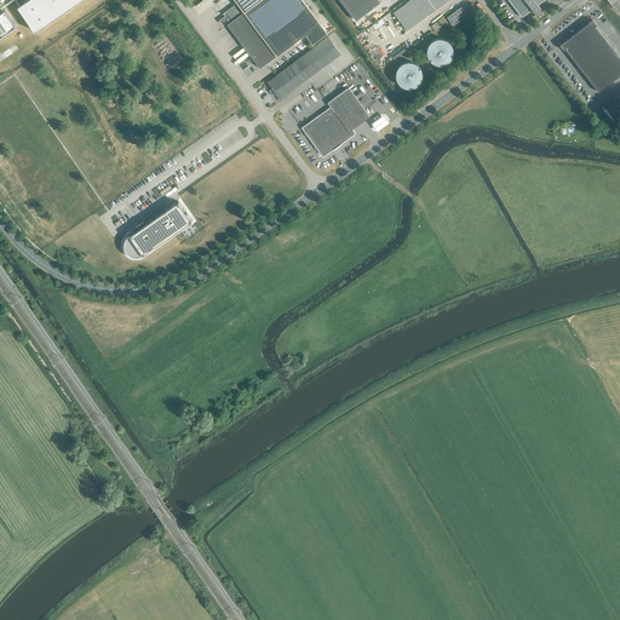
[(27,0),(16,9),(33,33),(81,0),(27,0)]
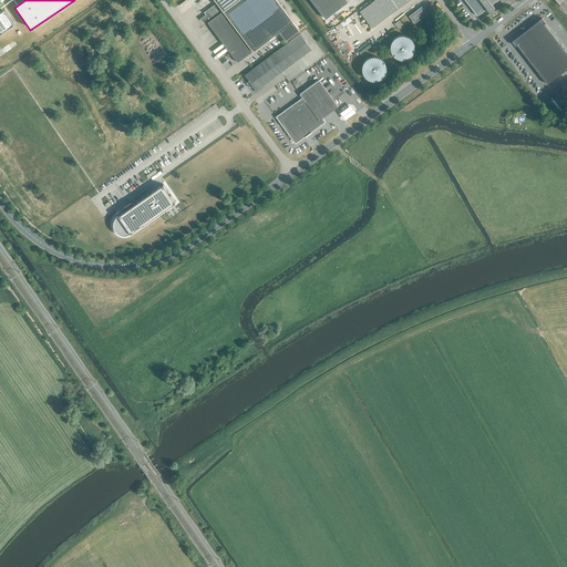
[(207,16),(210,20),(207,22),(237,62),(253,50),(278,31),(285,40),(299,30),(276,0),(215,0),(223,10),(220,12),(215,3),(204,11),(206,13),(200,18),(202,20),(207,16)]
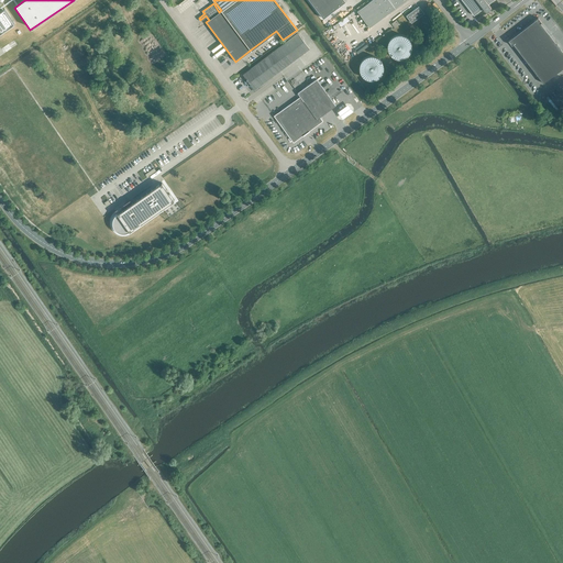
[(309,0),(322,18),(345,1),(343,0),(309,0)]
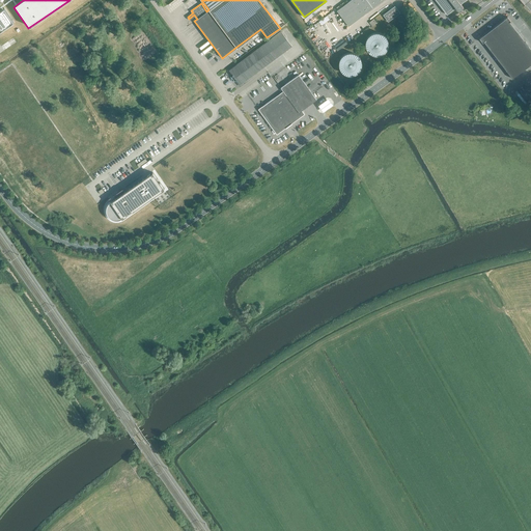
[(382,0),(350,0),(336,10),(348,26),(382,0)]
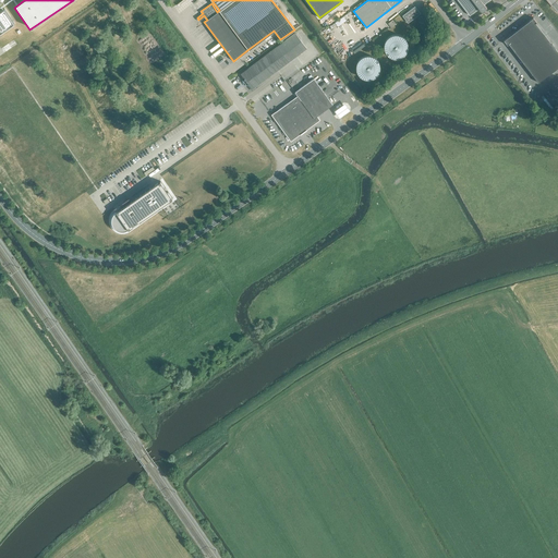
[(457,0),(469,15),(478,9),(481,12),(486,8),(484,4),(488,0),(457,0)]
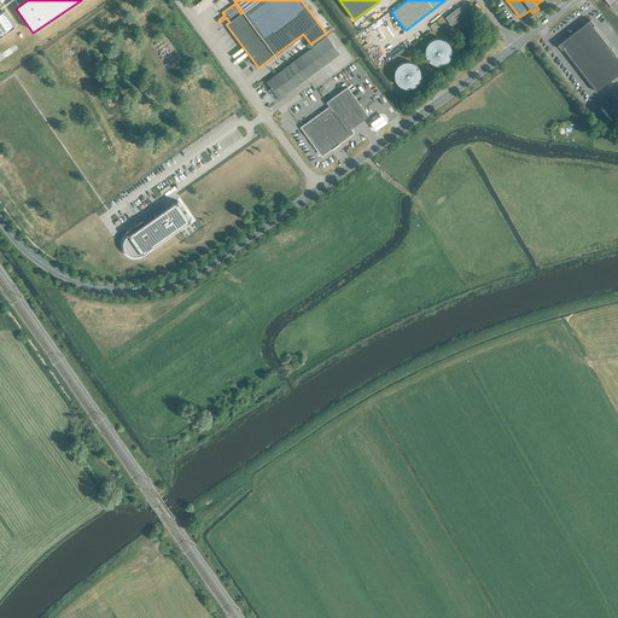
[(452,25),(465,16),(460,7),(447,18),(452,25)]
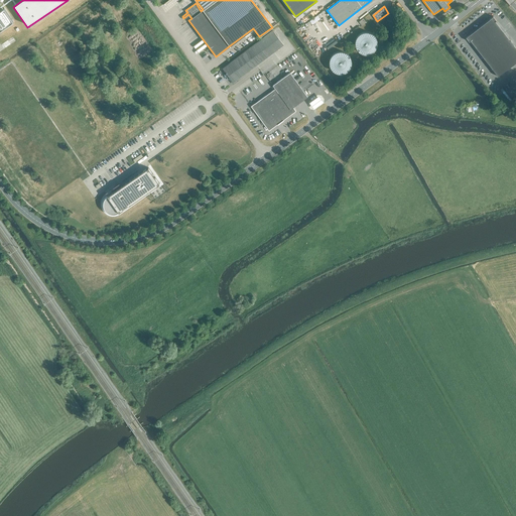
[(4,7),(0,9),(0,29),(13,20),(4,7)]
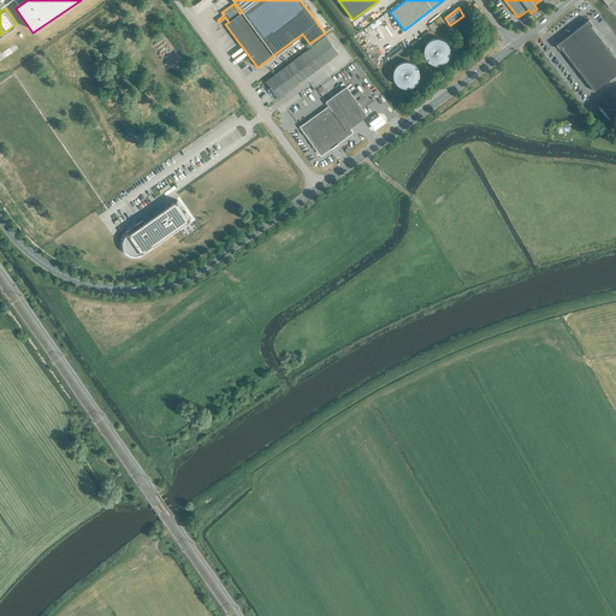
[(560,49),(561,48),(580,71),(580,72),(594,92),(615,73),(615,58),(609,49),(591,25),(592,24),(588,19),(556,45),(560,49)]
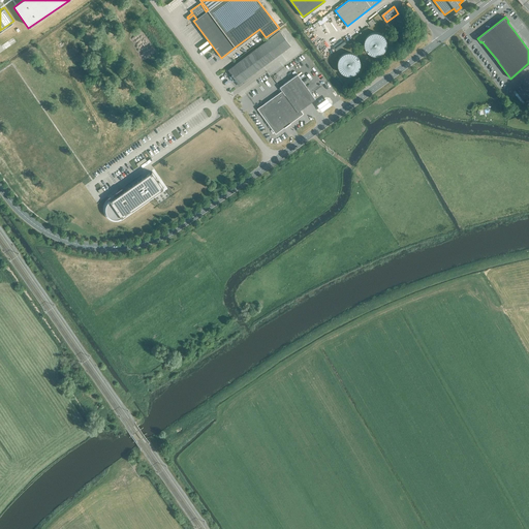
[(227,70),(239,85),(290,45),(279,31),(227,70)]
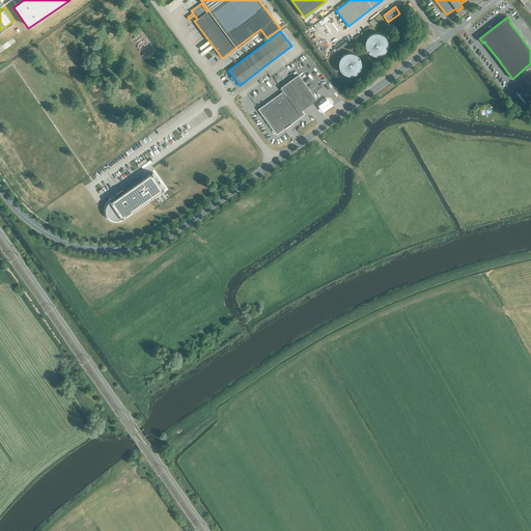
[(372,55),(375,56),(379,56),(382,55),(385,53),(387,51),(388,49),(388,46),(388,43),(387,39),(386,37),(383,35),(381,33),(378,33),(373,33),(370,35),(368,37),(366,40),(365,44),(366,47),(366,49),(368,52),(370,54),(372,55)]
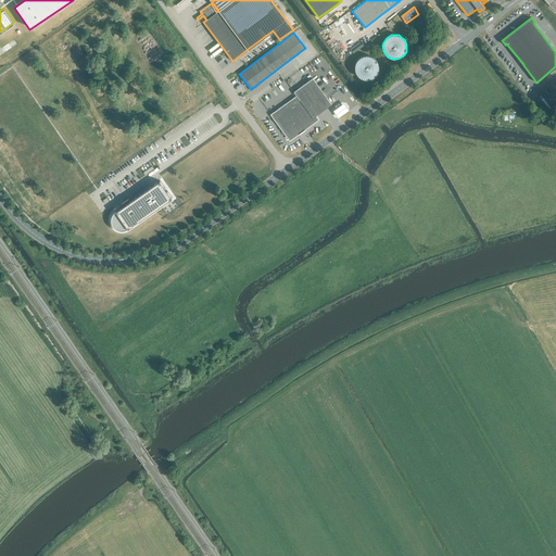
[(370,55),(367,55),(364,55),(361,58),(357,60),(355,63),(355,65),(355,68),(356,72),(357,75),(359,77),(363,78),(365,79),(368,79),(371,78),(375,76),(377,74),(378,71),(379,68),(379,65),(378,62),(376,59),(374,57),(370,55)]
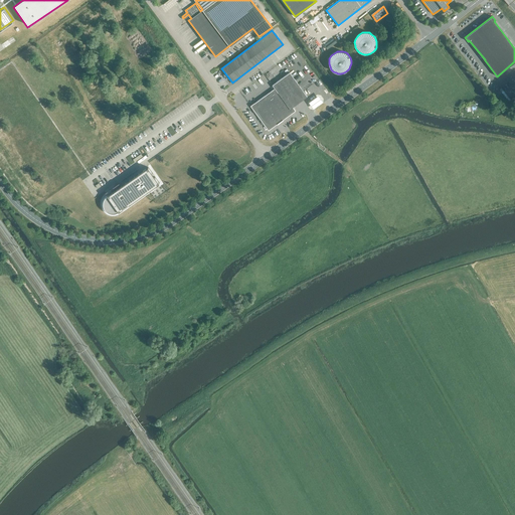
[(307,97),(289,72),(272,84),(275,89),(250,106),(268,130),(295,111),(292,107),(307,97)]
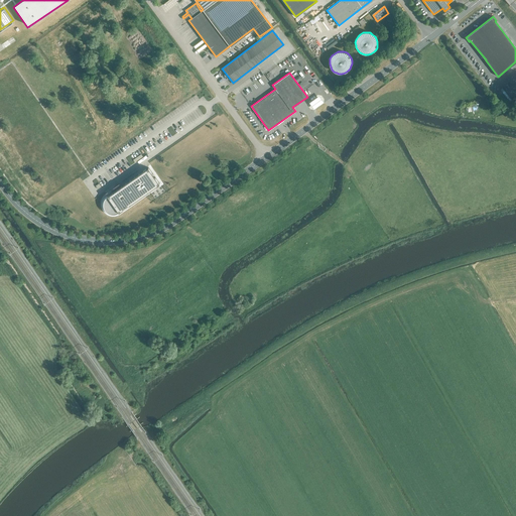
[(114,209),(116,208),(119,212),(159,183),(155,177),(154,177),(151,174),(152,173),(148,167),(107,196),(111,201),(109,202),(109,204),(109,205),(109,207),(111,208),(112,209),(114,209)]
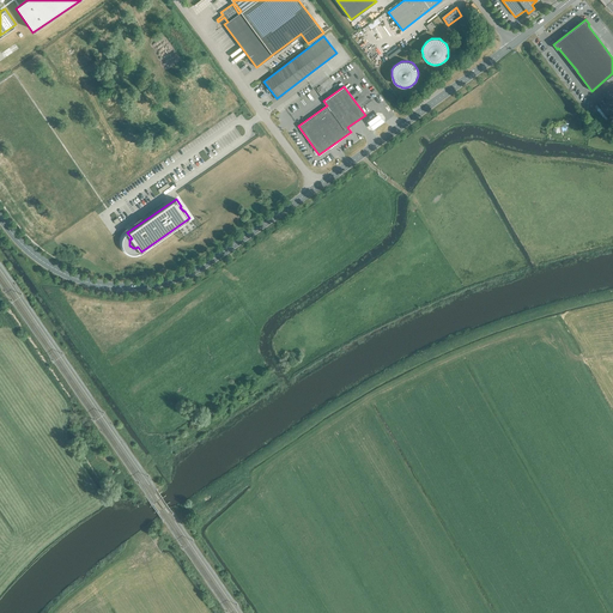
All buildings are outlined.
